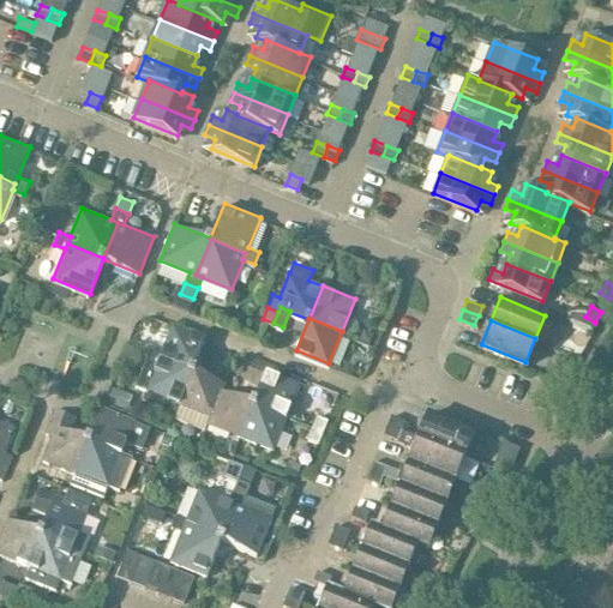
[(193,368),(206,337),(206,336),(173,323),(161,351),(162,351),(161,356),(193,369),(193,368)]
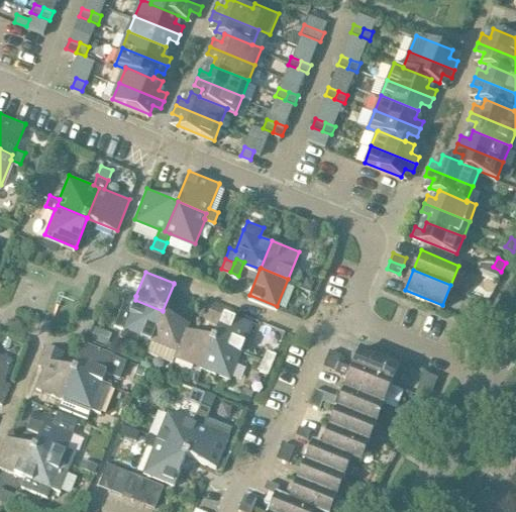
[(304,281),(302,286),(312,290),(315,281),(311,279),(304,281)]
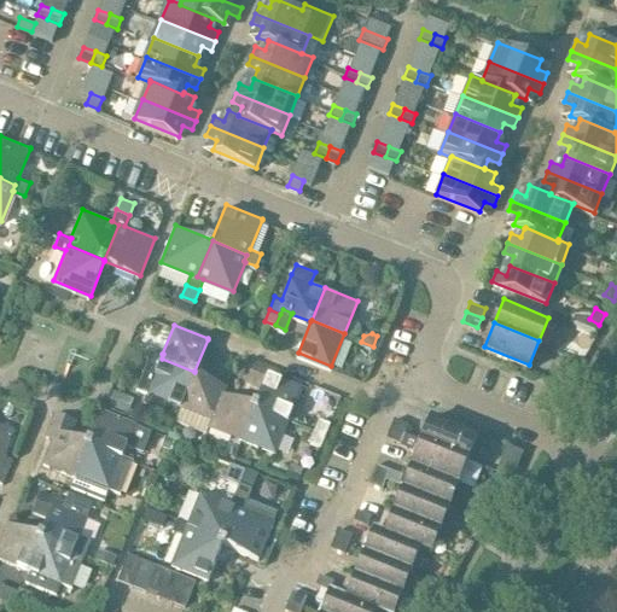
[(181,403),(195,372),(162,359),(163,354),(162,354),(150,349),(135,385),(147,390),(144,400),(163,407),(167,398),(181,403)]
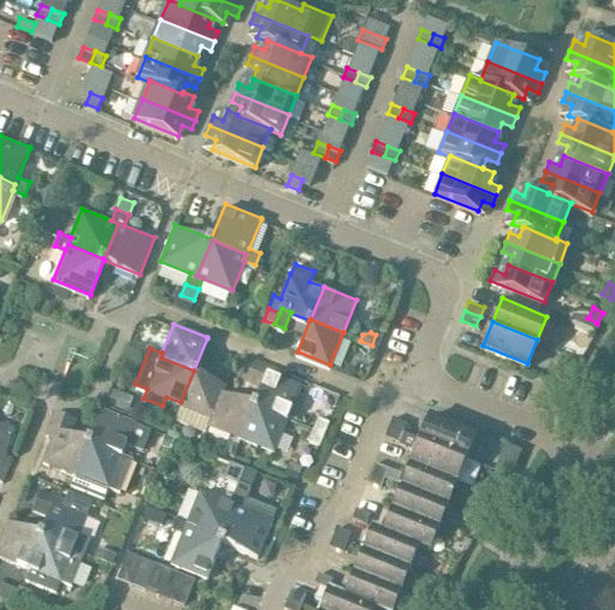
[(261,371),(265,361),(254,356),(250,366),(261,371)]
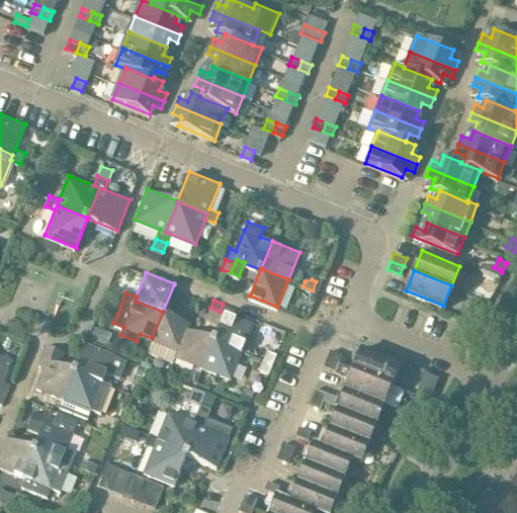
[(232,315),(232,314),(234,309),(235,308),(223,304),(220,312),(224,314),(225,312),(232,315)]
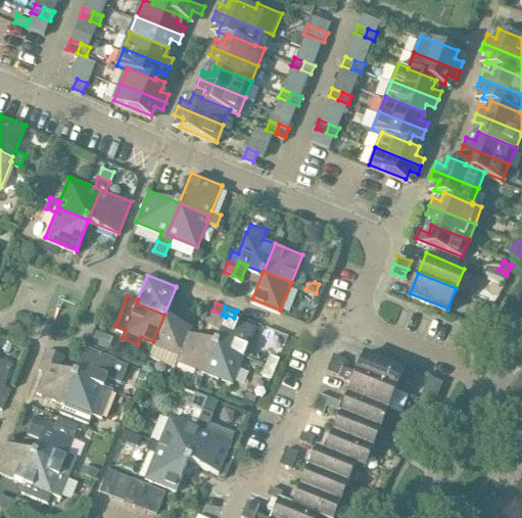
[(226,317),(222,315),(212,311),(208,320),(222,326),(223,326),(226,317)]
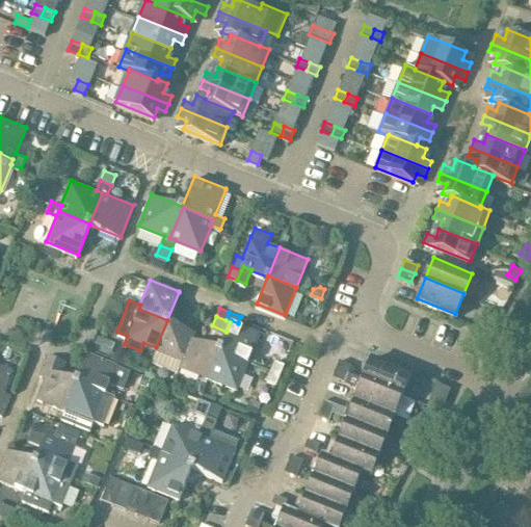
[(184,359),(192,336),(193,337),(195,331),(167,319),(167,320),(156,347),(183,359),(184,359)]
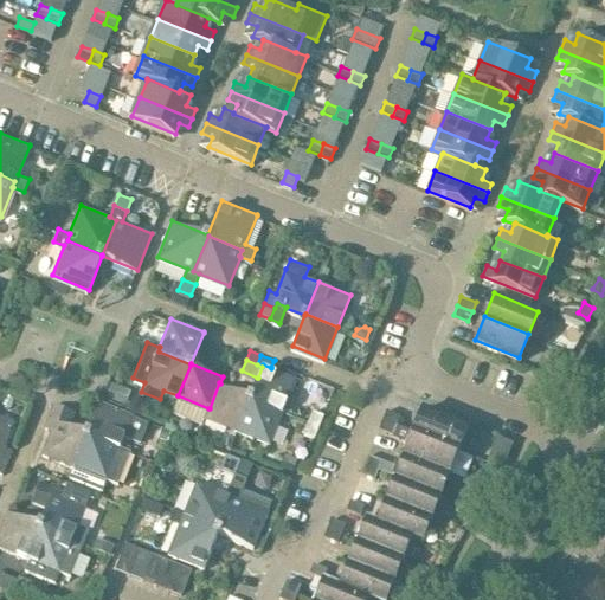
[(283,408),(296,376),(293,375),(295,369),(283,365),(280,371),(271,367),(271,368),(263,365),(262,367),(258,378),(257,378),(250,395),(251,395),(283,408)]
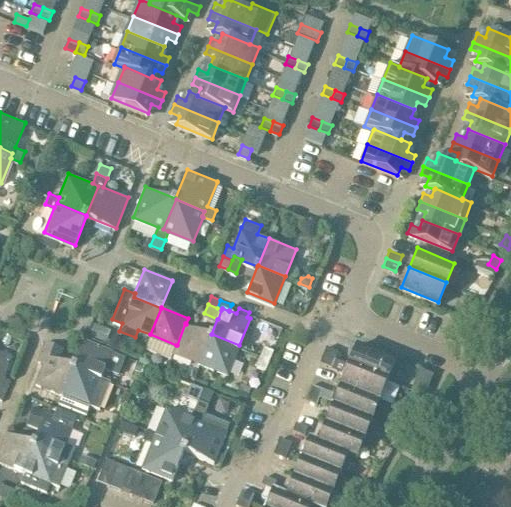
[(201,361),(212,334),(211,334),(186,324),(185,323),(177,345),(176,345),(174,351),(201,361)]
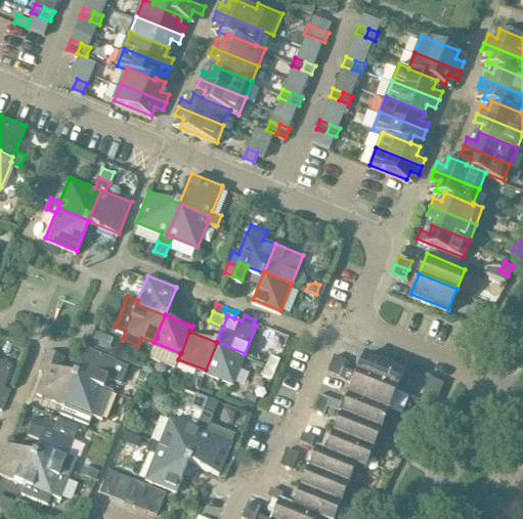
[(233,381),(245,353),(217,342),(206,370),(233,381)]
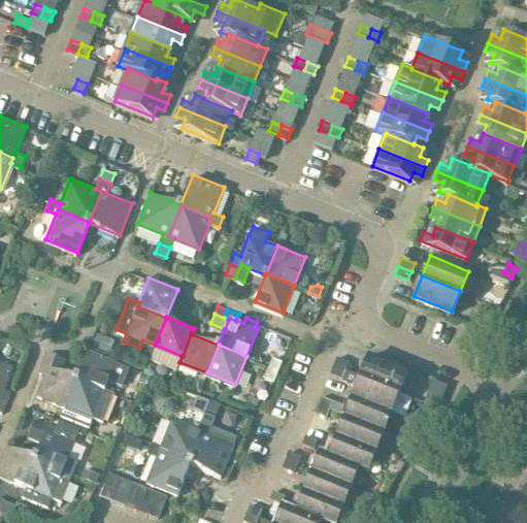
[(66,405),(77,377),(104,388),(116,360),(87,349),(76,376),(61,369),(52,365),(54,362),(44,359),(39,370),(45,373),(37,394),(66,405)]
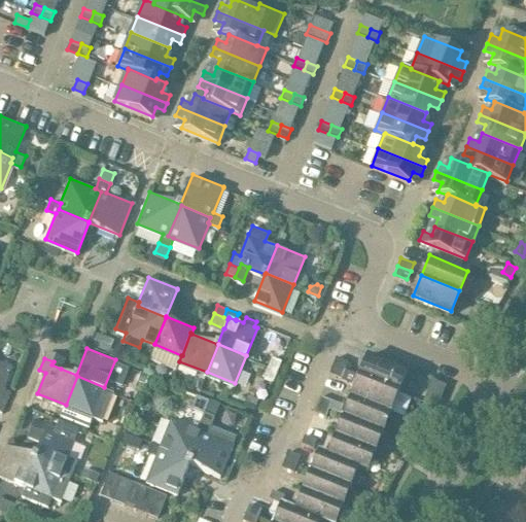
[(54,361),(58,352),(48,348),(44,358),(54,361)]
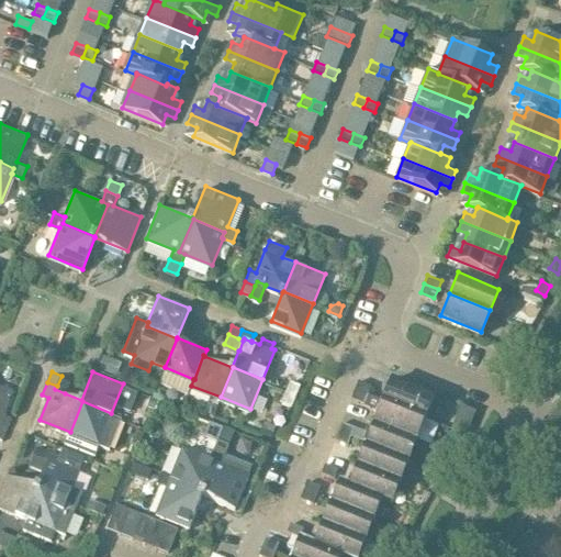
[(65,393),(70,380),(70,379),(62,376),(57,386),(55,389),(65,393)]
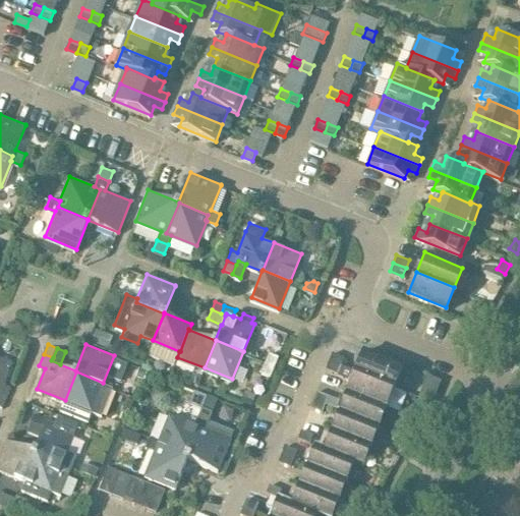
[(341,363),(345,355),(333,350),(330,358),(341,363)]
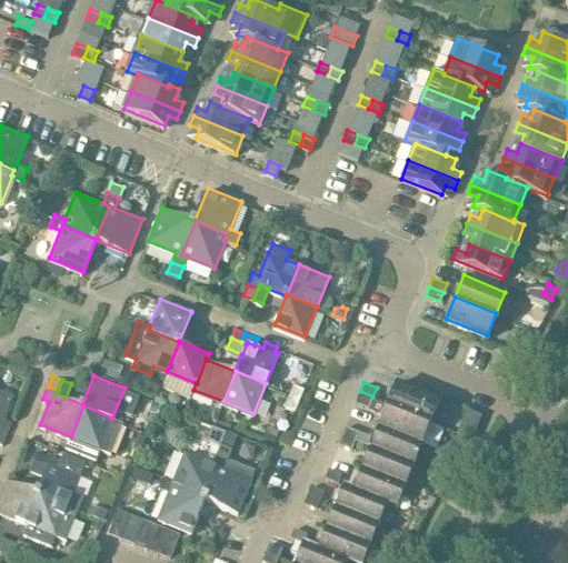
[(430,420),(439,399),(398,382),(389,403),(430,420)]
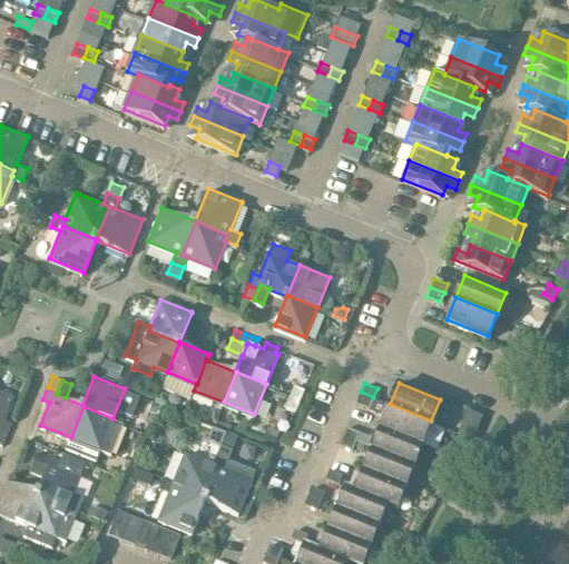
[(301,398),(305,388),(295,384),(291,394),(301,398)]
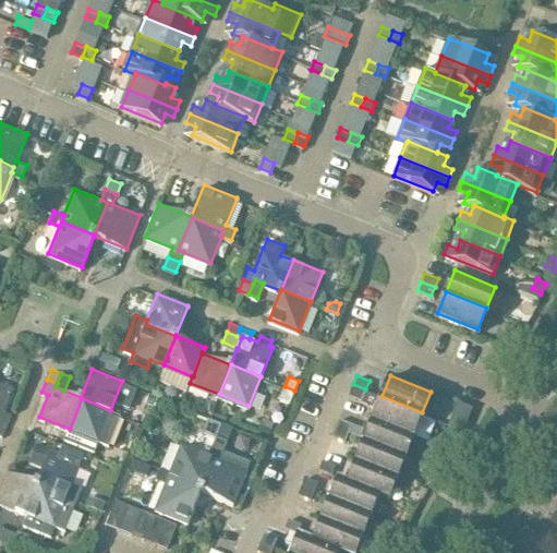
[(4,409),(13,387),(0,382),(0,420),(7,423),(11,411),(4,409)]
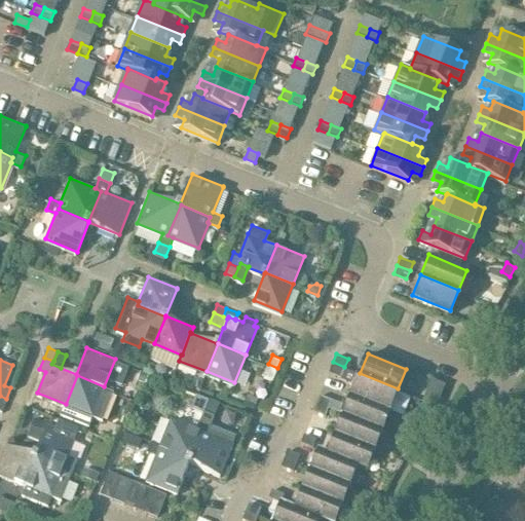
[(360,373),(344,367),(333,362),(330,370),(357,381),(352,393),(389,408),(398,388),(360,373)]
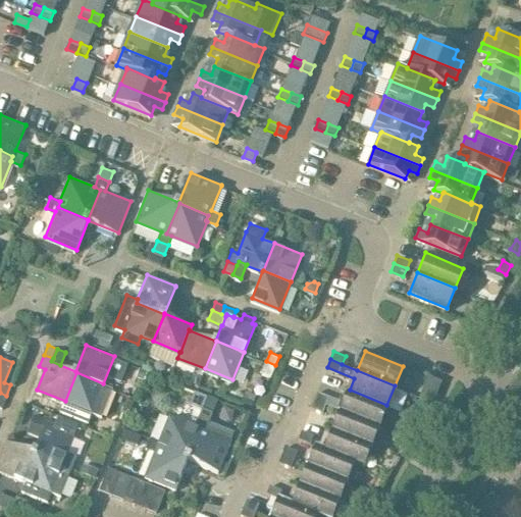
[(271,374),(275,365),(266,361),(262,371),(271,374)]
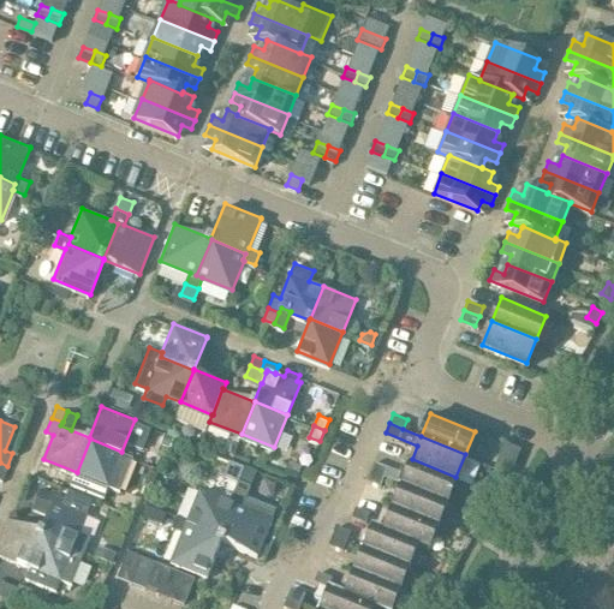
[(164,431),(160,441),(170,445),(173,435),(164,431)]
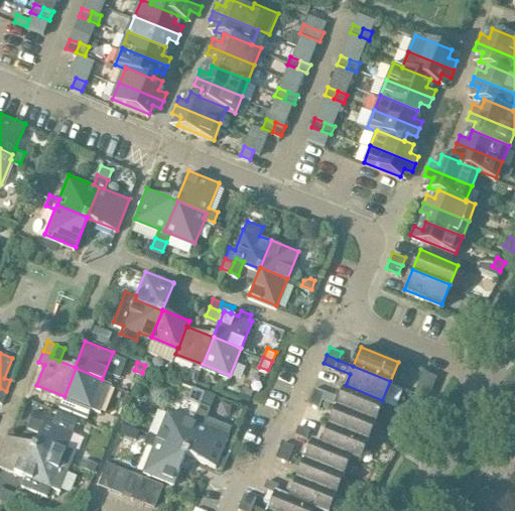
[(111,382),(102,379),(76,368),(65,396),(60,404),(88,415),(91,407),(100,410),(111,382)]
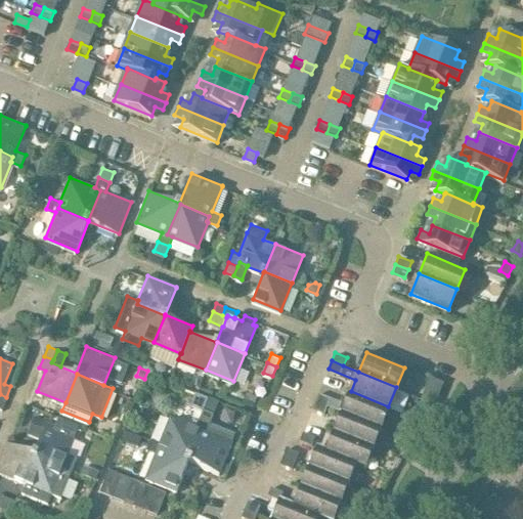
[(246,390),(242,402),(253,406),(258,395),(246,390)]
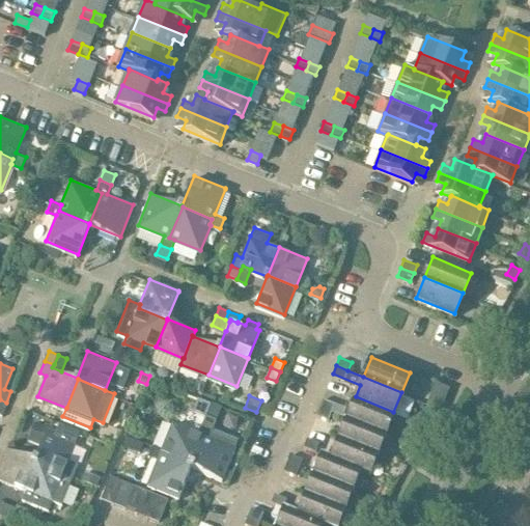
[(332,410),(335,402),(323,396),(319,405),(332,410)]
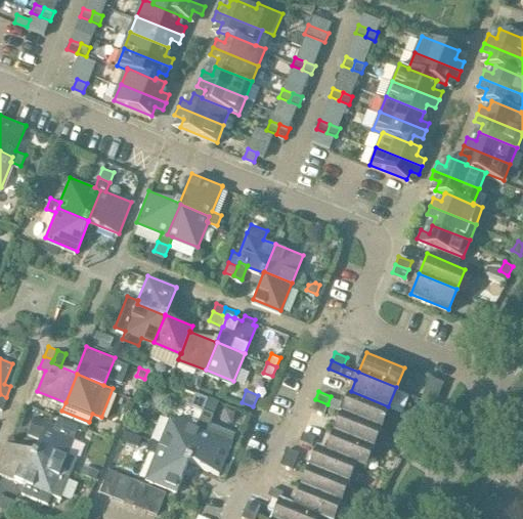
[(381,426),(388,406),(351,391),(343,411),(381,426)]
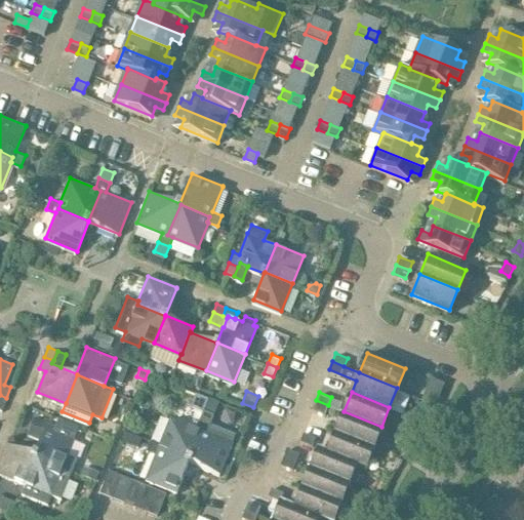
[(122,394),(117,406),(126,409),(131,397),(122,394)]
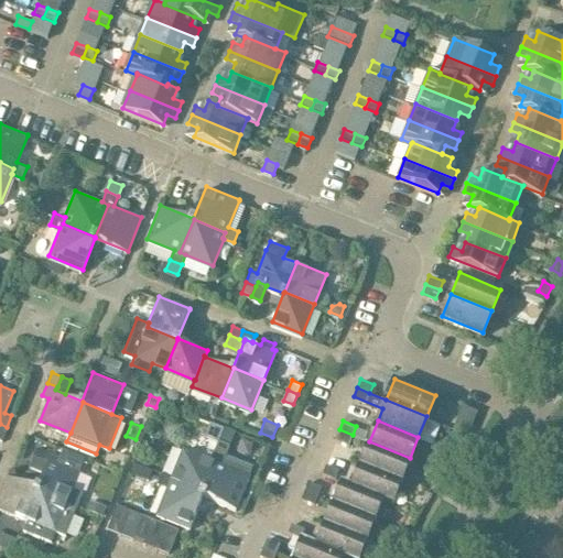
[(349,444),(353,435),(339,429),(336,438),(349,444)]
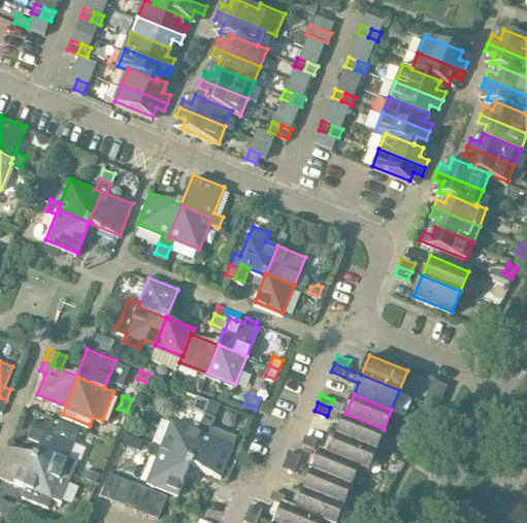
[(205,411),(201,420),(212,424),(217,415),(205,411)]
